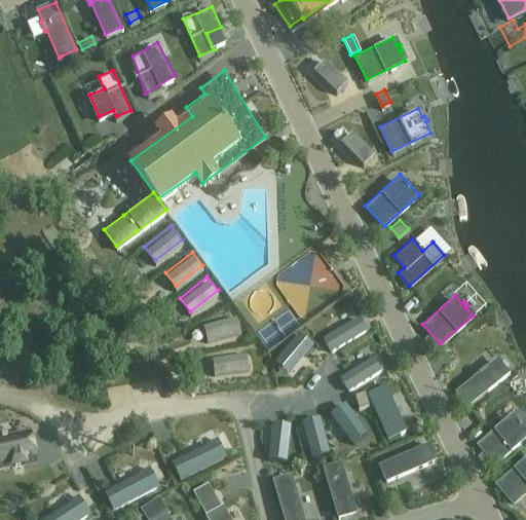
[(239,329),(235,312),(201,322),(207,338),(239,329)]
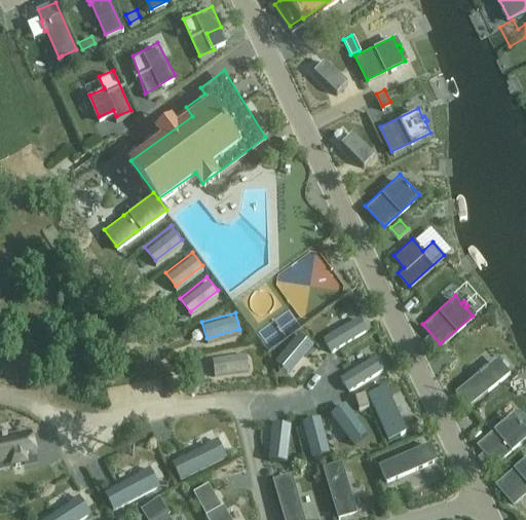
[(323,332),(331,347),(368,327),(360,312),(323,332)]
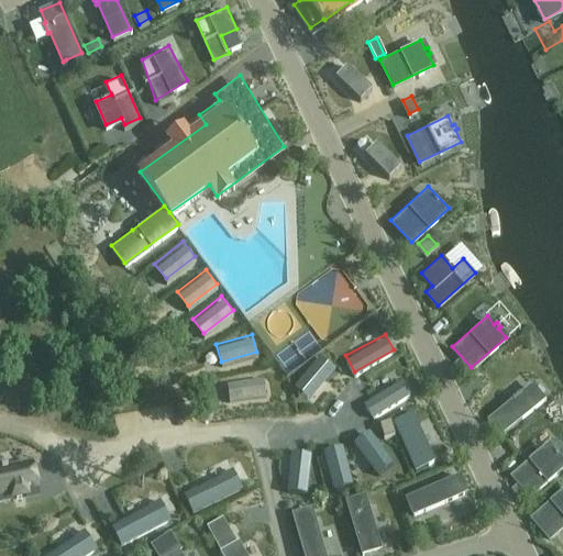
[(335,365),(319,352),(295,381),(311,395),(335,365)]
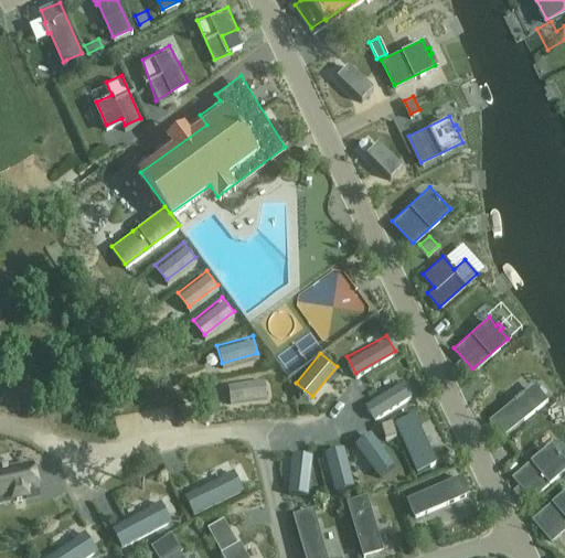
[(470,371),(460,358),(452,366),(462,378),(470,371)]
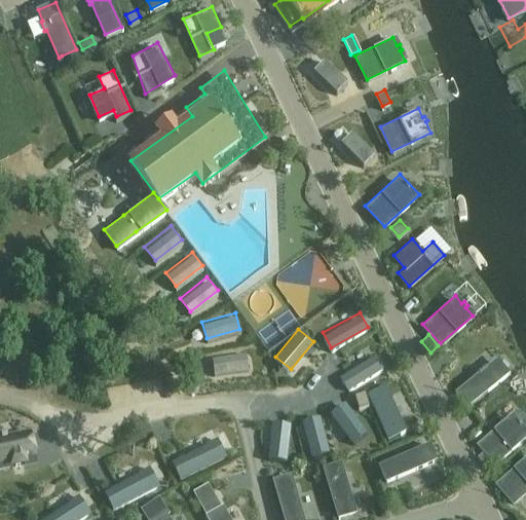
[(246,350),(211,355),(213,371),(248,367),(246,350)]
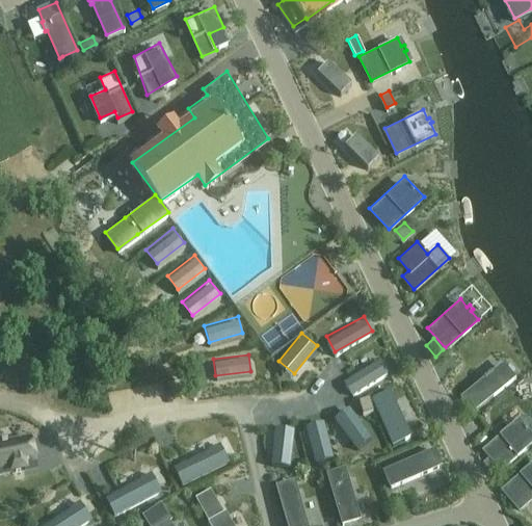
[(380,354),(344,376),(352,391),(389,369),(380,354)]
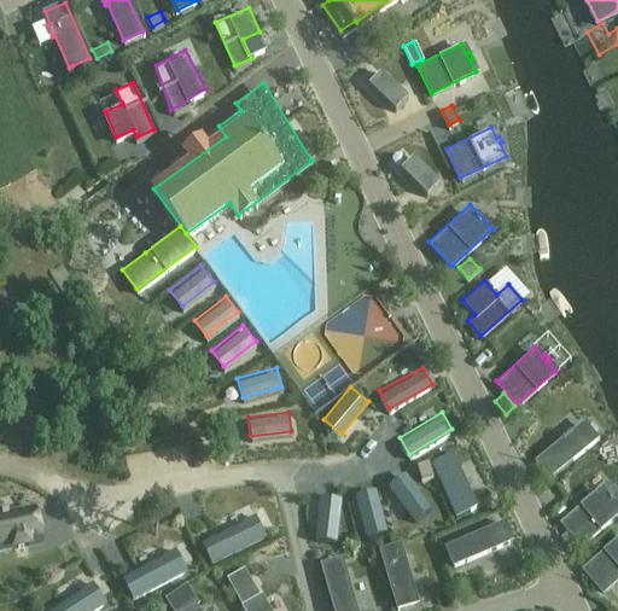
[(548,475),(596,437),(582,420),(571,429),(569,428),(560,435),(561,436),(535,458),(548,475)]
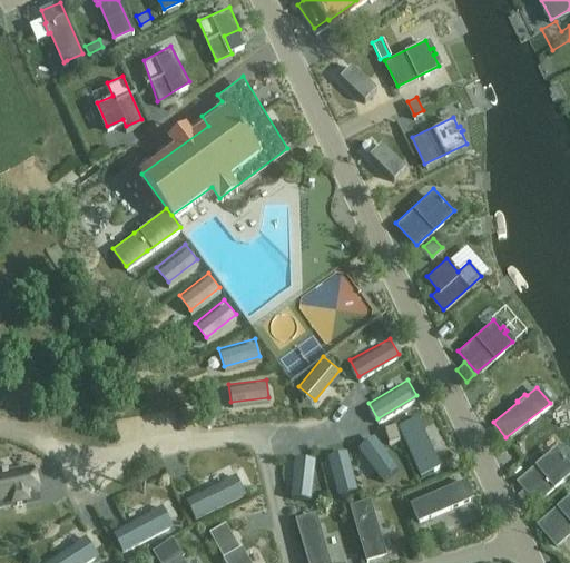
[(400,423),(421,472),(439,464),(418,415),(400,423)]
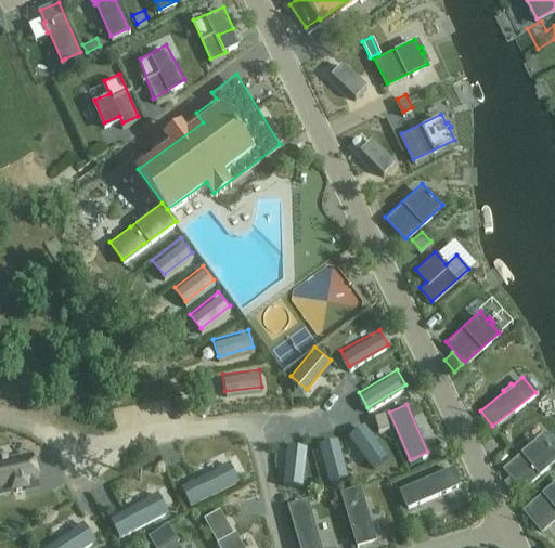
[(385,411),(374,414),(378,428),(388,425),(385,411)]
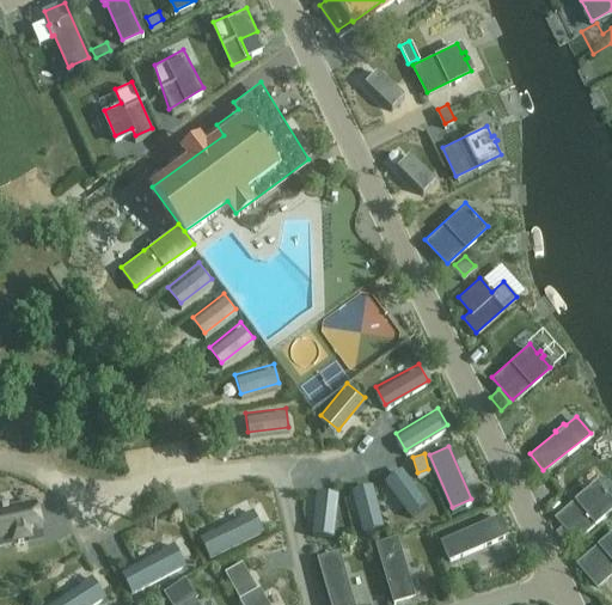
[(401,463),(383,476),(410,512),(428,499),(401,463)]
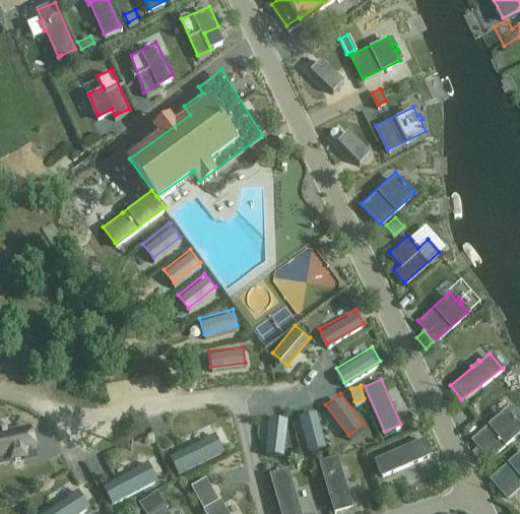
[(470,436),(488,457),(519,431),(519,423),(507,406),(470,436)]
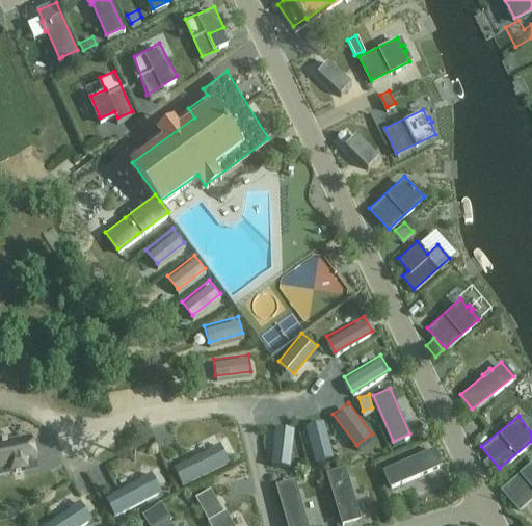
[(323,418),(306,423),(316,458),(334,453),(323,418)]
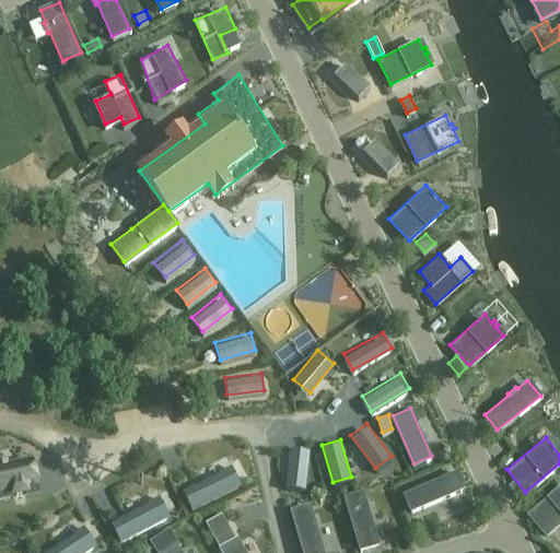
[(310,448),(289,446),(284,484),(305,487),(310,448)]
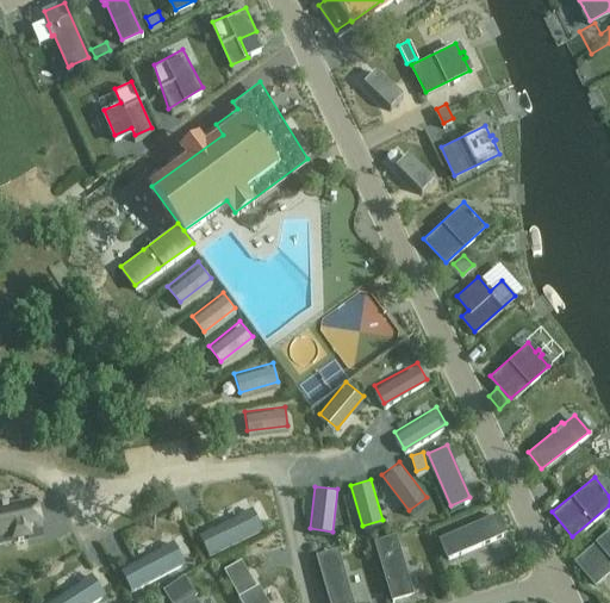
[(2,499),(0,499),(0,529),(42,521),(36,495),(2,502),(2,499)]
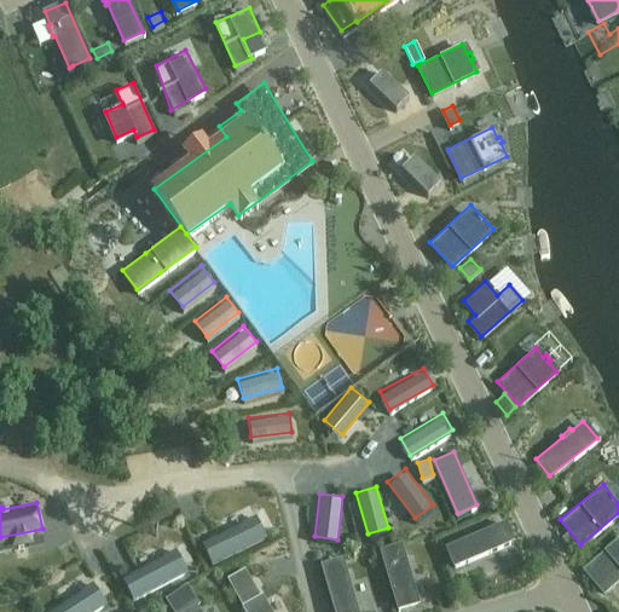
[(244,525),(210,542),(218,556),(265,533),(255,517),(242,523),(244,525)]
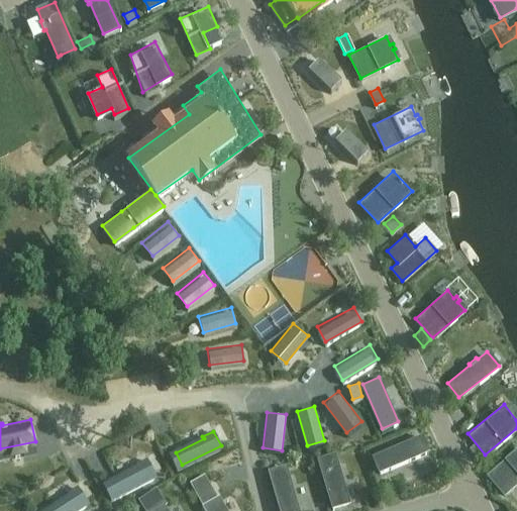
[(419,434),(372,454),(379,471),(426,449),(419,434)]
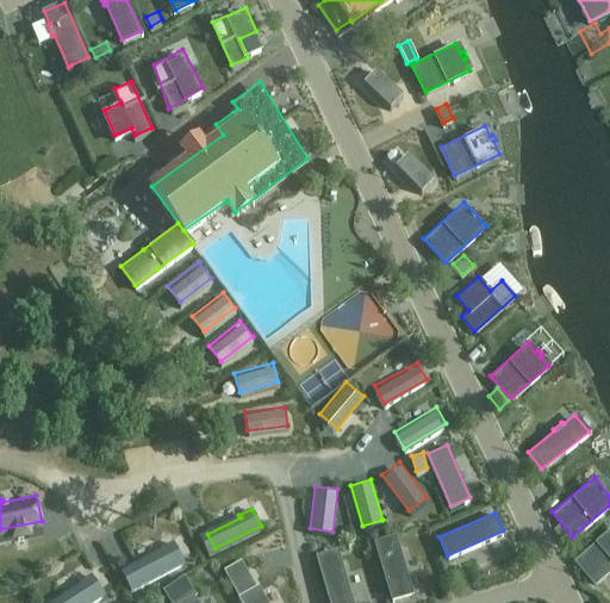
[(609,569),(609,527),(574,558),(595,583),(609,569)]
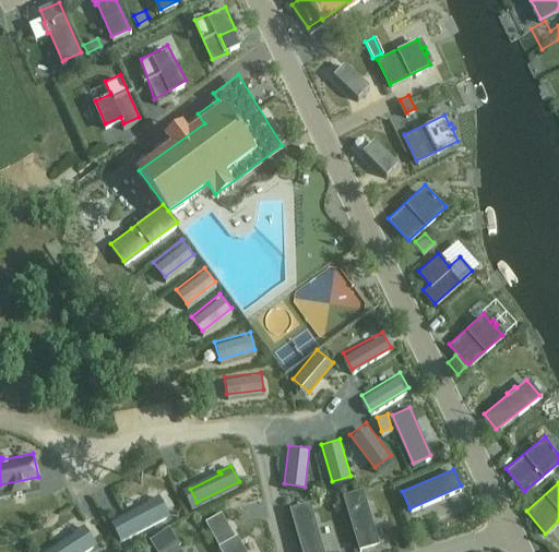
[(344,494),(358,544),(377,539),(361,489),(344,494)]
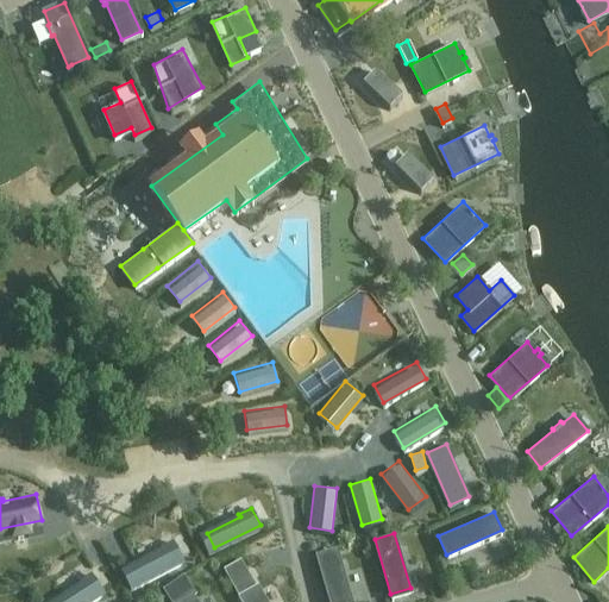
[(162,546),(123,565),(132,584),(186,559),(175,538),(161,545),(162,546)]
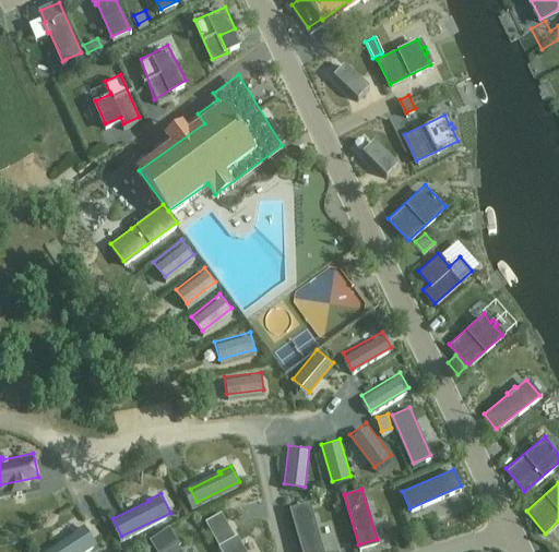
[(290,506),(302,551),(322,551),(308,502),(290,506)]
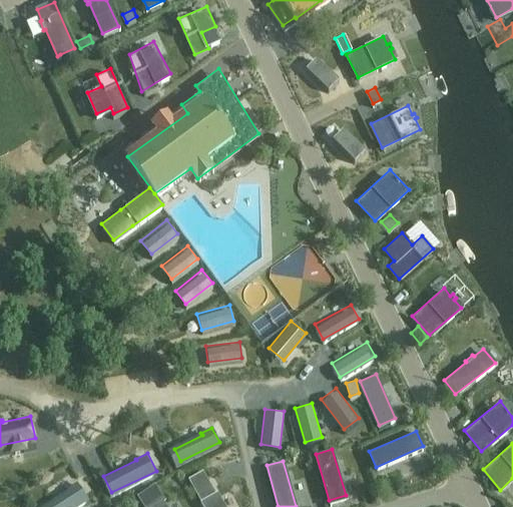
[(202,469),(187,477),(200,499),(199,500),(203,506),(222,506),(214,492),(215,492),(202,469)]
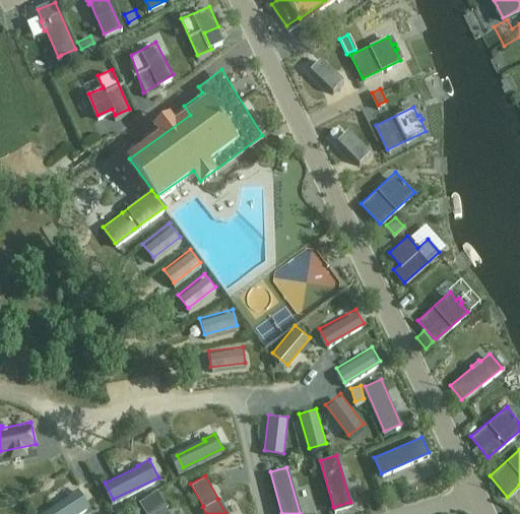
[(69,495),(40,513),(74,513),(89,504),(78,487),(68,494),(69,495)]
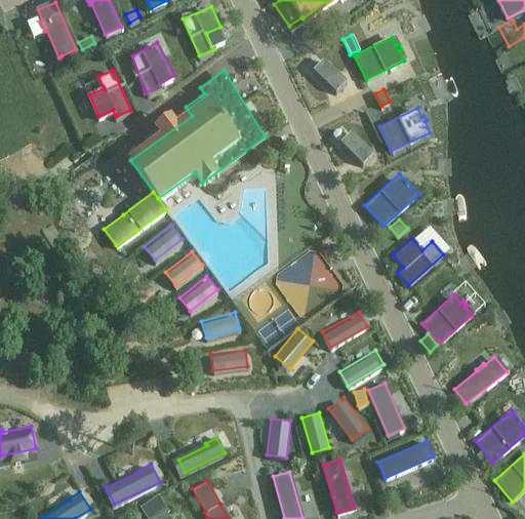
[(159,494),(142,506),(149,518),(172,518),(167,511),(169,509),(159,494)]
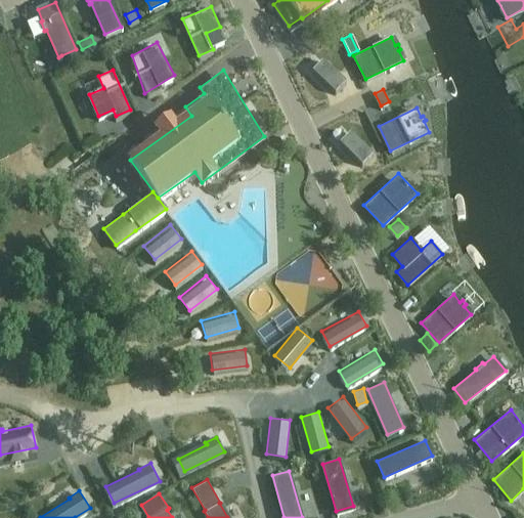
[(16,517),(30,517),(28,507),(15,511),(16,517)]
